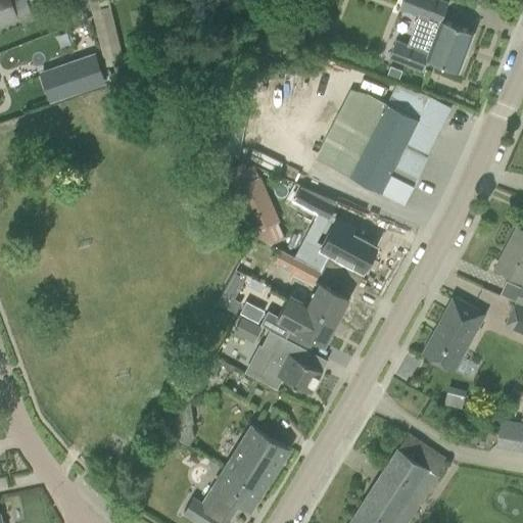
[(25,0),(21,0),(0,8),(0,25),(31,13),(25,0)]
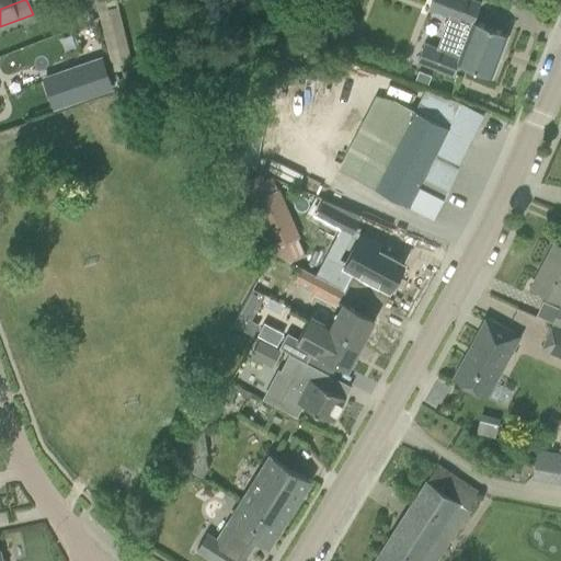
[(0,0),(0,9),(23,0),(0,0)]
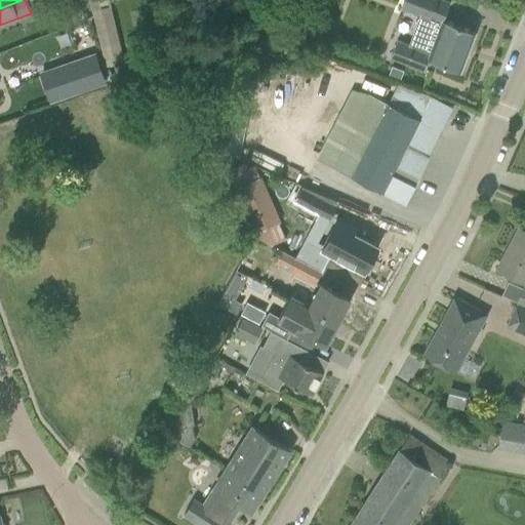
[(93,0),(97,54),(115,52),(112,0),(93,0)]
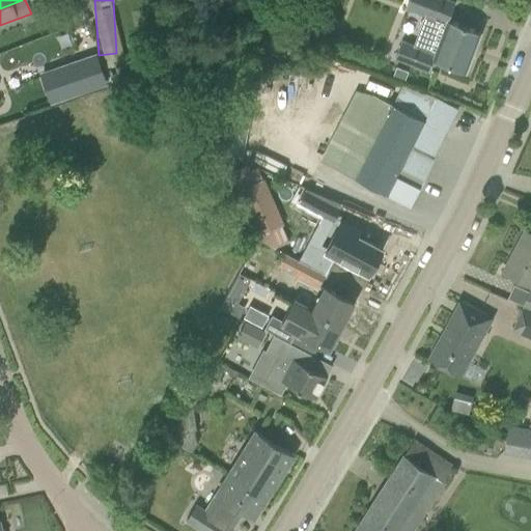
[(465,73),(480,32),(463,26),(447,20),(454,2),(448,0),(408,0),(406,7),(424,15),(425,14),(446,22),(441,34),(426,29),(419,48),(400,40),(394,58),(410,64),(428,72),(432,59),(465,73)]
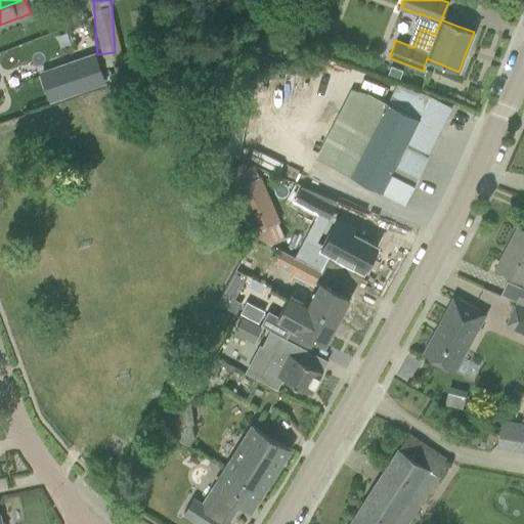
[(94,56),(41,75),(49,99),(103,81),(94,56)]
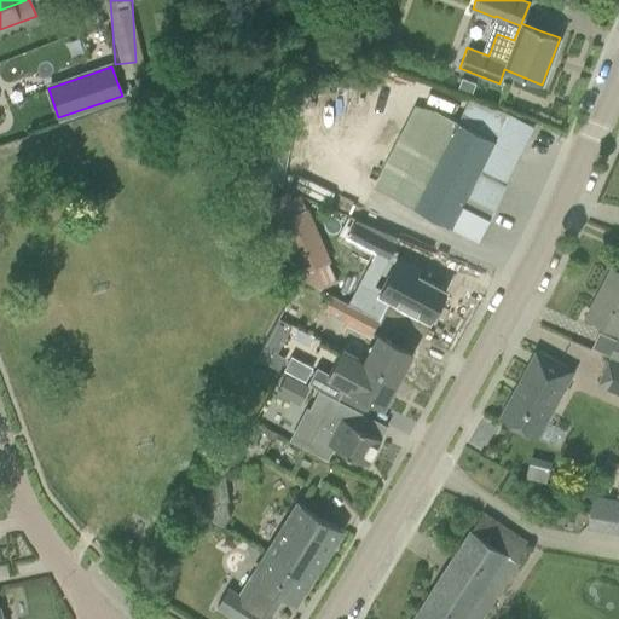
[(0,88),(0,98),(7,115),(45,100),(35,75),(0,88)]
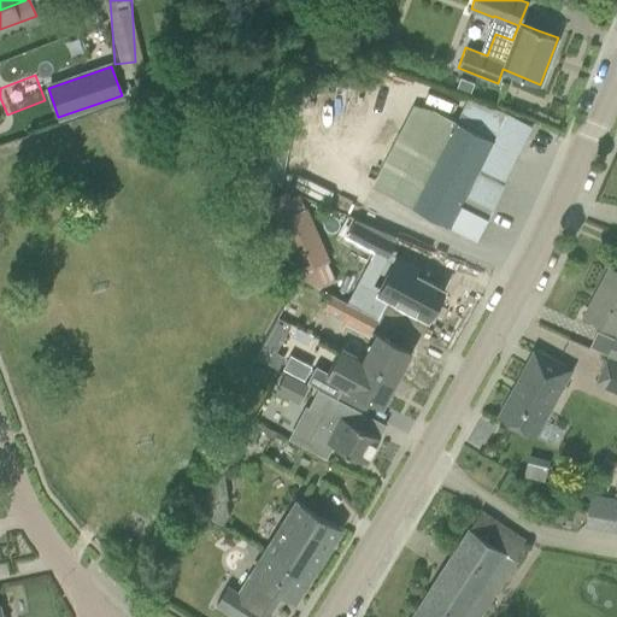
[(472,82),(460,77),(457,87),(469,92),(472,82)]
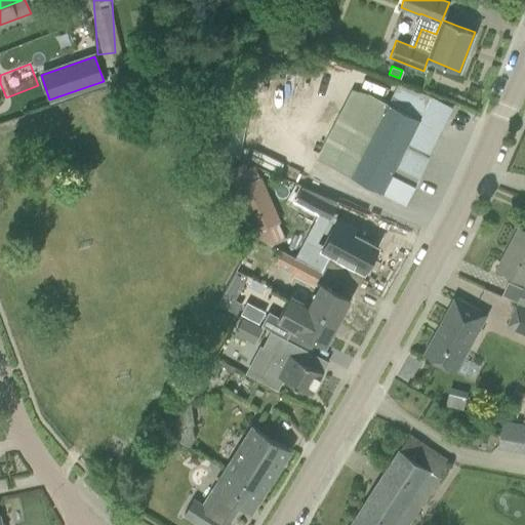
[(381,193),(404,204),(414,186),(411,184),(416,174),(418,175),(428,157),(425,155),(449,106),(398,80),(388,104),(353,86),(316,159),(333,168),(381,193)]
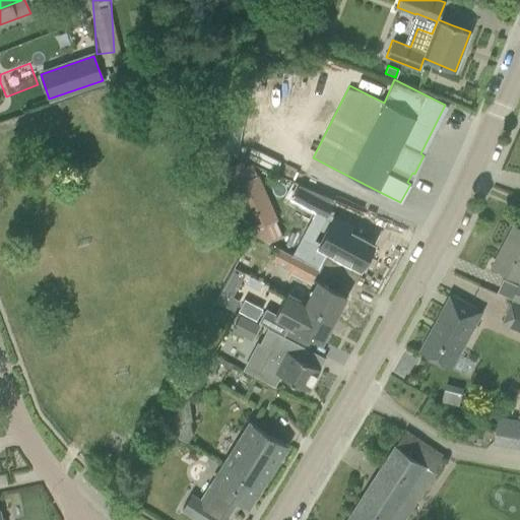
[(213,152),(236,156),(250,87),(226,90),(213,152)]
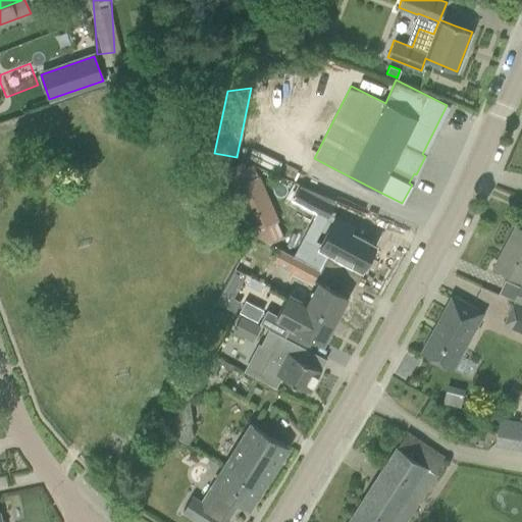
[(231,185),(259,247),(284,237),(257,173),(231,185)]
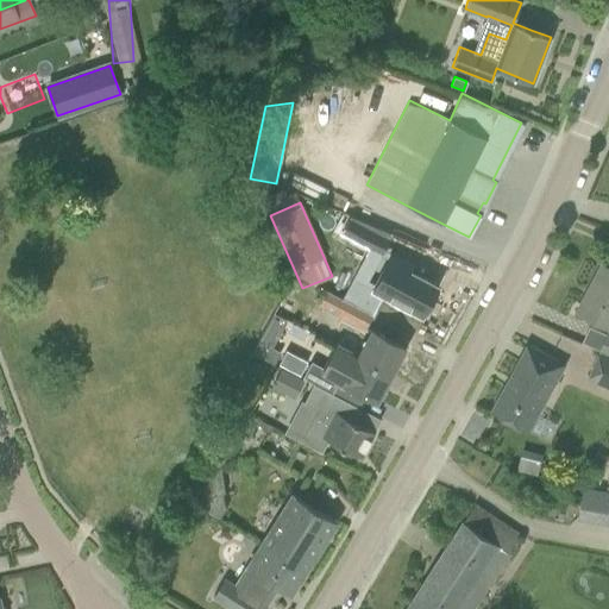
[(349,215),(340,232),(381,253),(390,233),(349,215)]
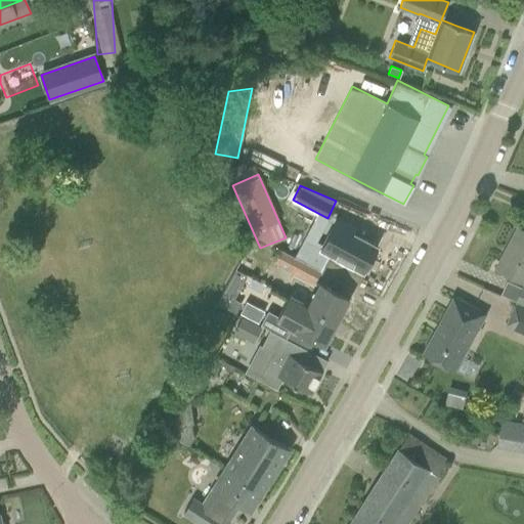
[(305,242),(299,254),(308,258),(305,263),(320,271),(329,255),(362,272),(363,270),(377,246),(351,233),(355,227),(338,218),(320,250),(305,242)]
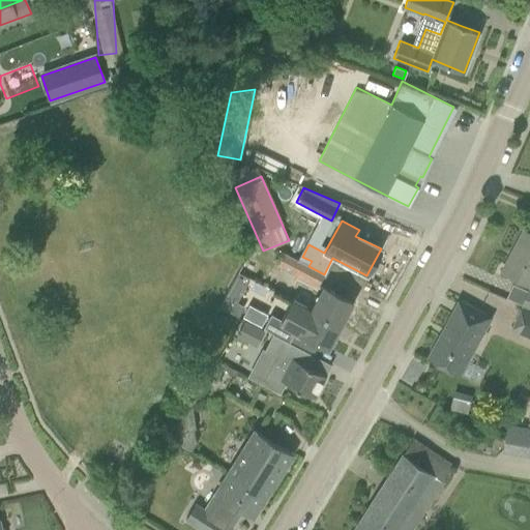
[(513,251),(517,253),(505,273),(529,286),(529,234),(523,231),(513,251)]
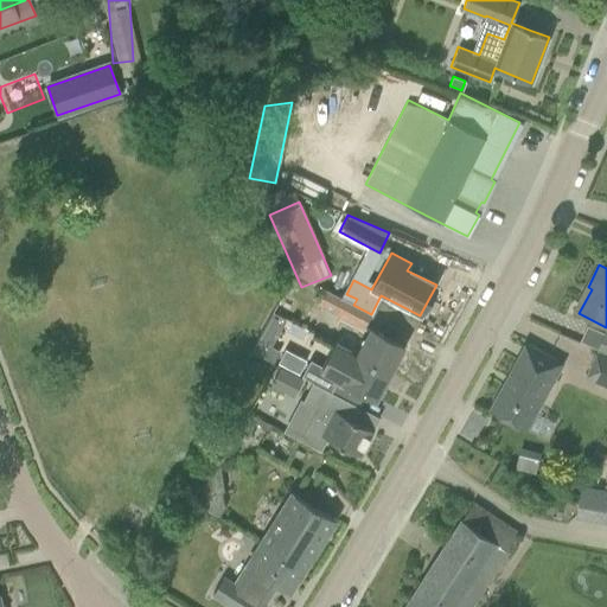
[(317,301),(364,327),(371,314),(353,305),(324,289),(317,301)]
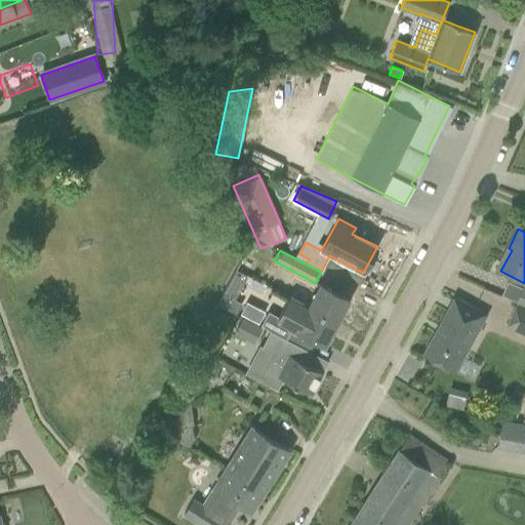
[(294,300),(293,300),(337,323),(350,300),(321,285),(315,296),(295,287),(290,298),(294,300)]
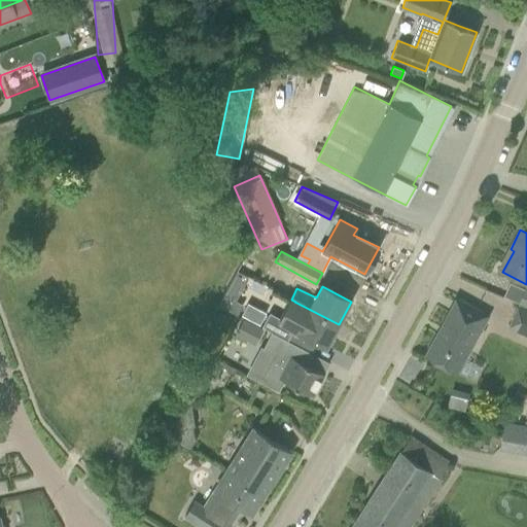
[(518,305),(526,308),(526,290),(524,289),(518,305)]
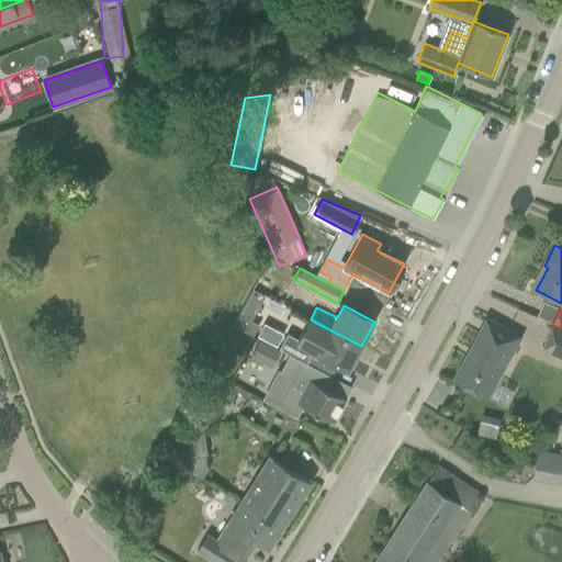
[(486,317),(452,380),(472,390),(487,398),(489,397),(505,406),(514,391),(496,382),(521,337),(505,328),(486,317)]
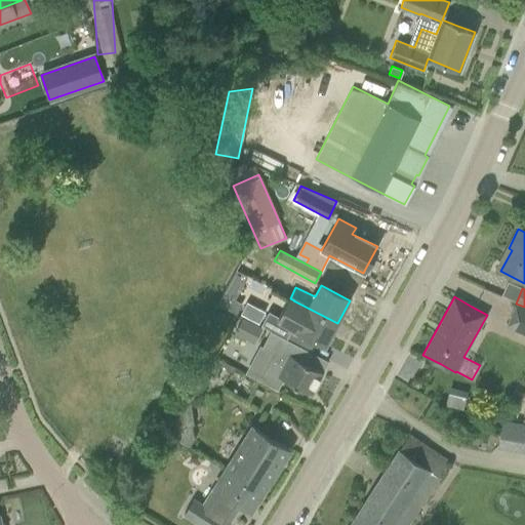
[(337,323),(293,300),(282,322),(269,315),(263,326),(270,330),(285,338),(291,328),(325,346),(337,323)]
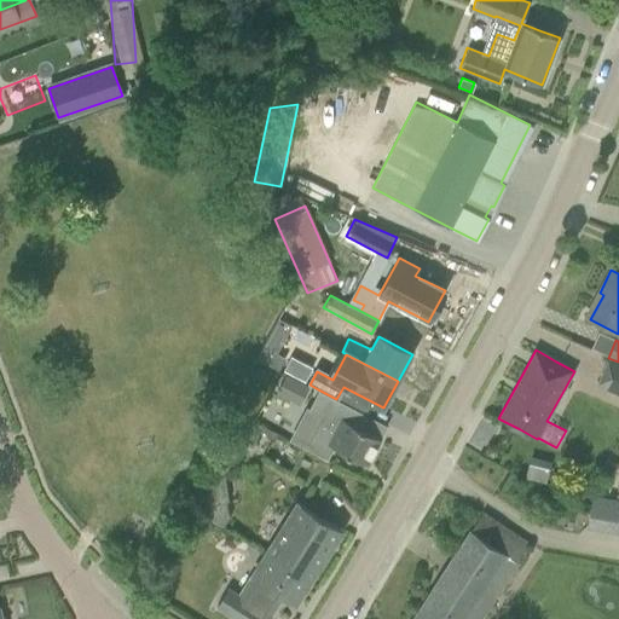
[(290,357),(284,370),(305,381),(312,368),(290,357)]
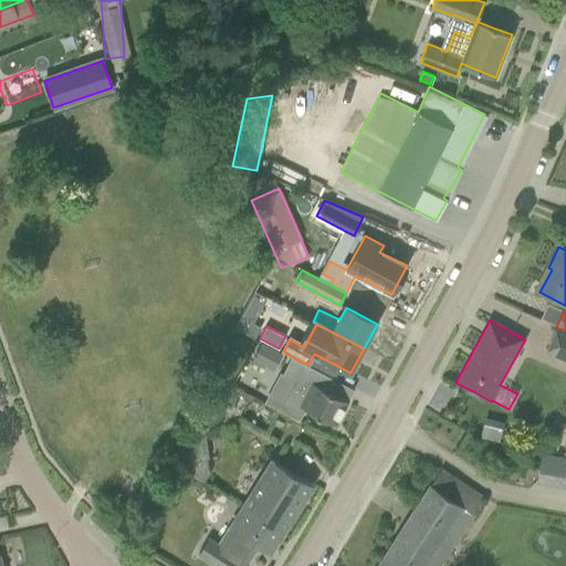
[(565,331),(556,327),(548,348),(546,353),(565,362),(565,331)]
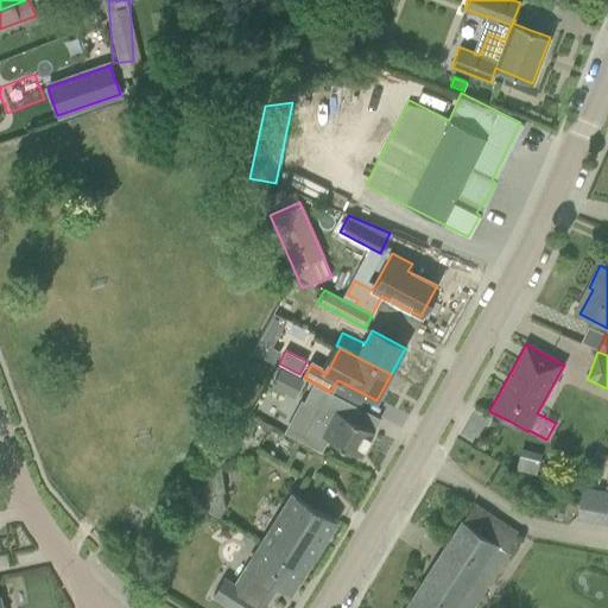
[(280,368),(271,386),(293,398),(303,380),(280,368)]
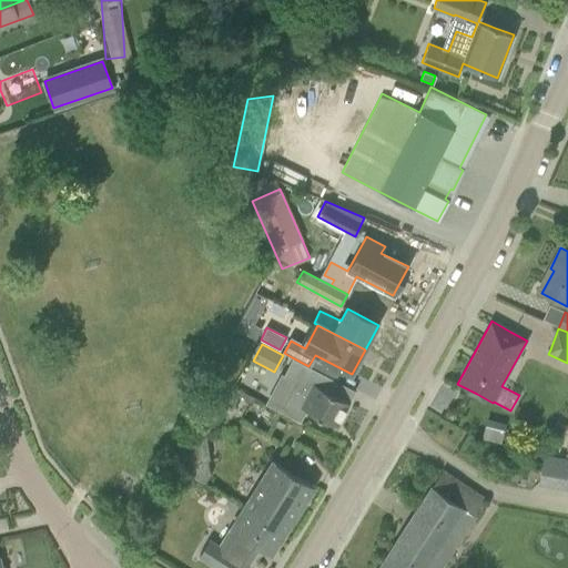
[(308,366),(292,357),(283,376),(295,383),(283,405),(302,415),(305,409),(336,426),(350,403),(330,393),(335,381),(308,366)]
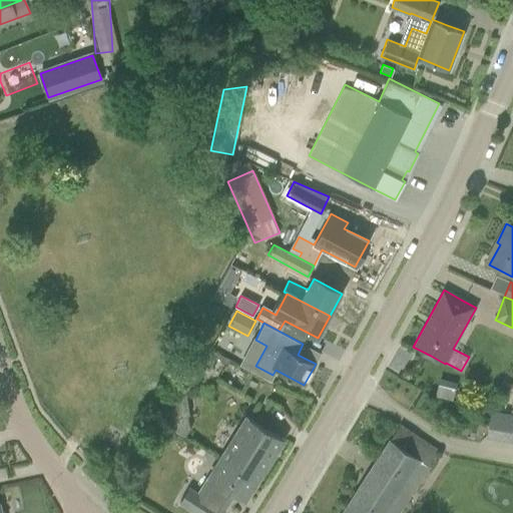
[(159,398),(162,419),(188,414),(185,393),(159,398)]
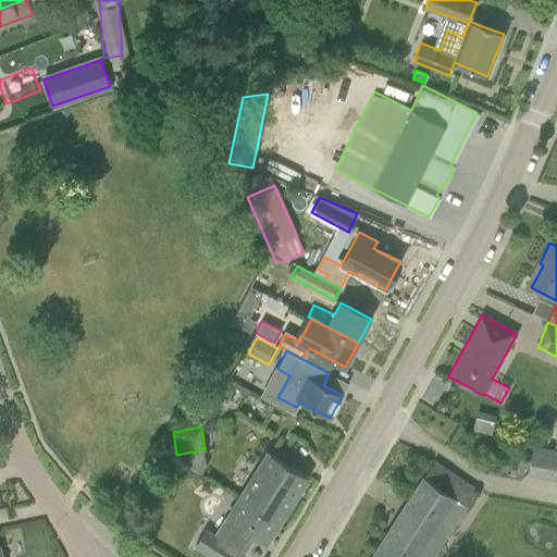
[(556,448),(531,442),(522,470),(556,480),(556,448)]
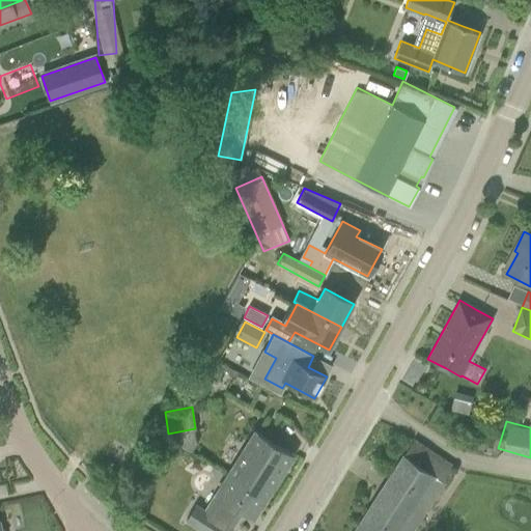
[(242,452),(235,463),(273,486),(294,454),(255,430),(242,452)]
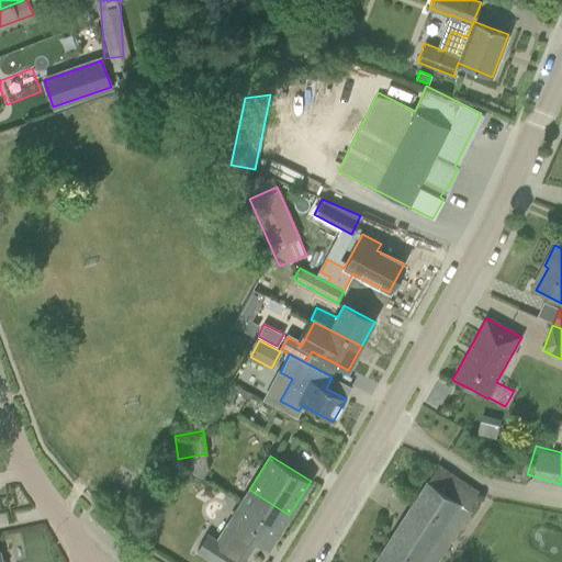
[(373,561),(434,561),(480,493),(437,464),(373,561)]
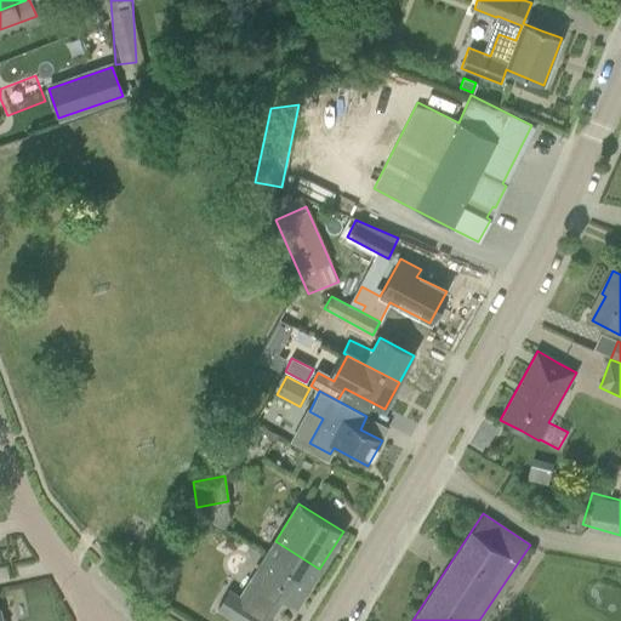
[(319,569),(275,541),(239,597),(228,591),(217,608),(238,620),(269,620),(272,619),(268,616),(274,607),(277,608),(283,598),(292,605),(295,607),(319,569)]
